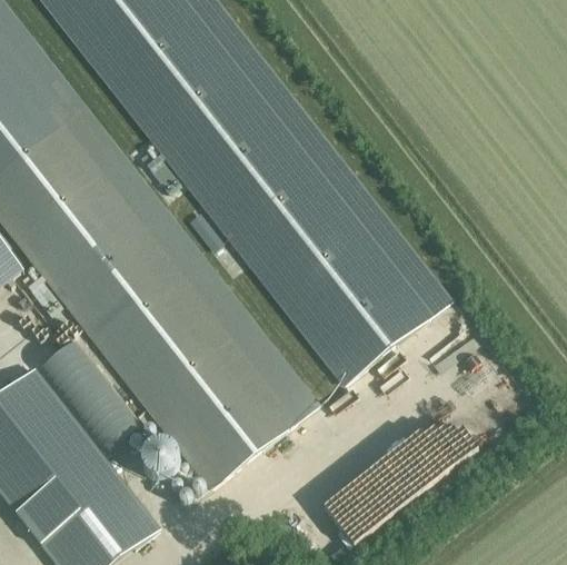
[(450,301),(215,0),(41,0),(342,386),(431,317),(450,301)]
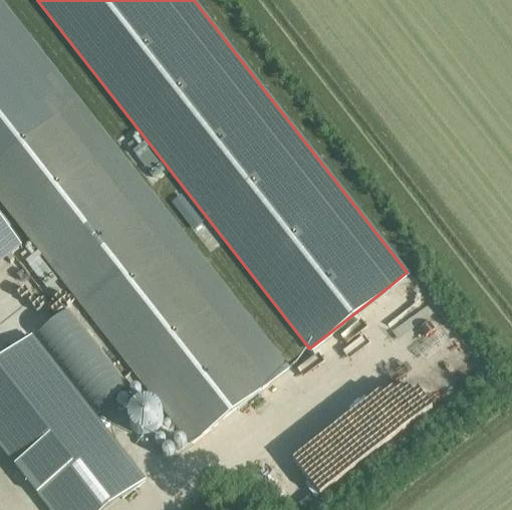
[(0,199),(190,442),(288,363),(0,3),(0,199)]
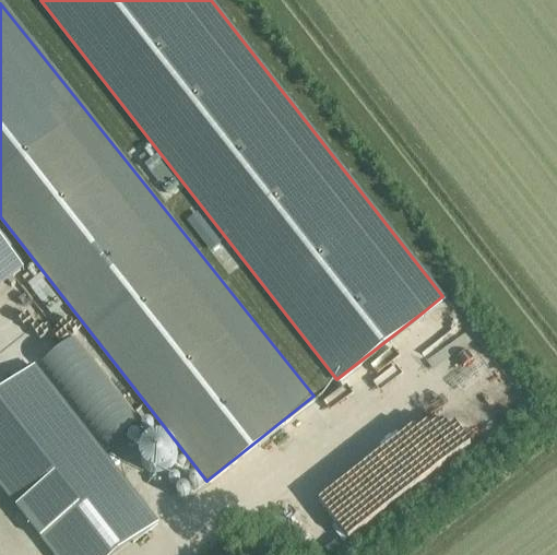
[(109,554),(154,520),(32,364),(0,388),(0,486),(54,554),(109,554)]
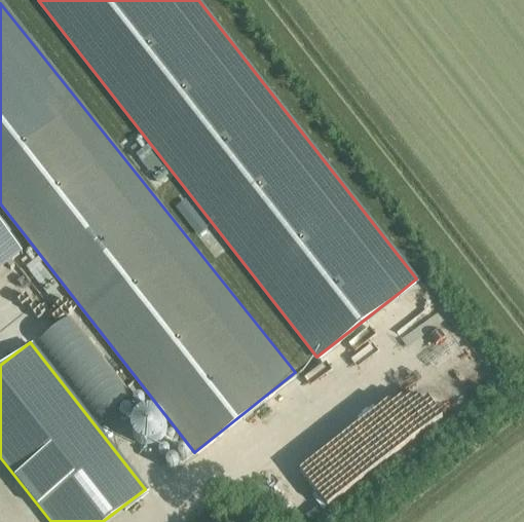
[(150,409),(148,409),(147,409),(145,409),(144,409),(143,410),(141,410),(140,411),(139,412),(138,413),(137,414),(136,415),(135,416),(134,417),(133,418),(133,420),(132,421),(132,423),(132,424),(132,425),(132,427),(132,429),(132,431),(133,432),(133,434),(134,435),(135,436),(136,437),(137,438),(138,439),(139,440),(140,441),(141,442),(143,442),(144,443),(145,443),(147,443),(148,443),(150,443),(151,443),(153,443),(154,442),(156,442),(157,441),(158,440),(159,439),(160,438),(161,437),(162,436),(163,435),(164,434),(164,432),(165,431),(165,429),(165,427),(165,425),(165,424),(165,423),(165,421),(164,420),(164,418),(163,417),(162,416),(161,415),(160,414),(159,413),(158,412),(157,411),(156,410),(154,410),(153,409),(151,409),(150,409)]
